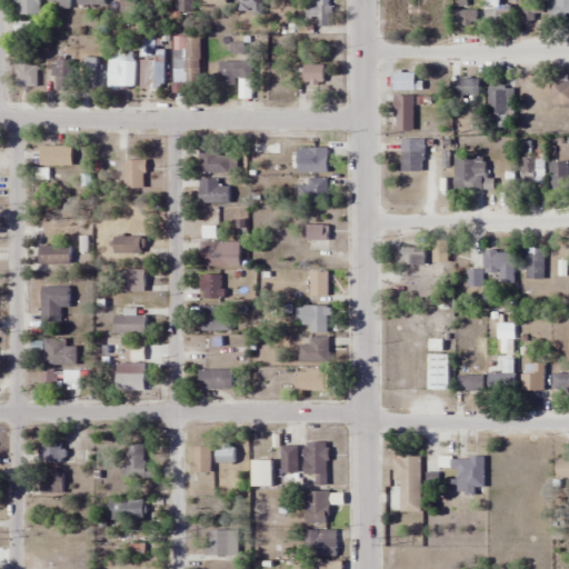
[(39,0),(10,0),(11,6),(18,6),(18,16),(39,16),(39,0)]
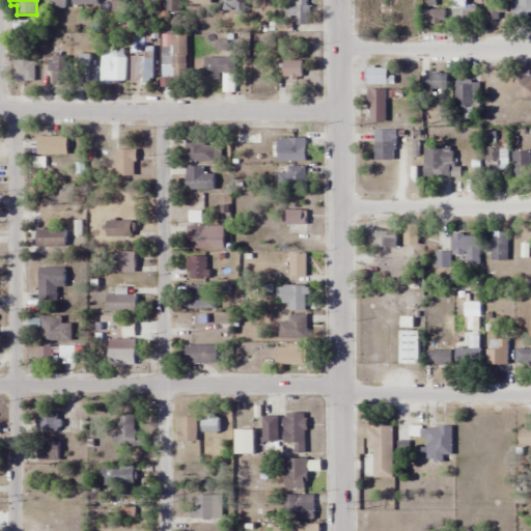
[(126,0),(110,0),(110,12),(126,12),(126,0)]
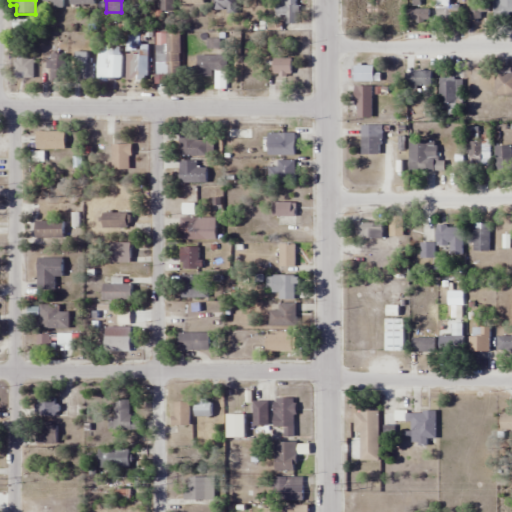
[(235,0),(214,0),(214,10),(235,10),(235,0)]
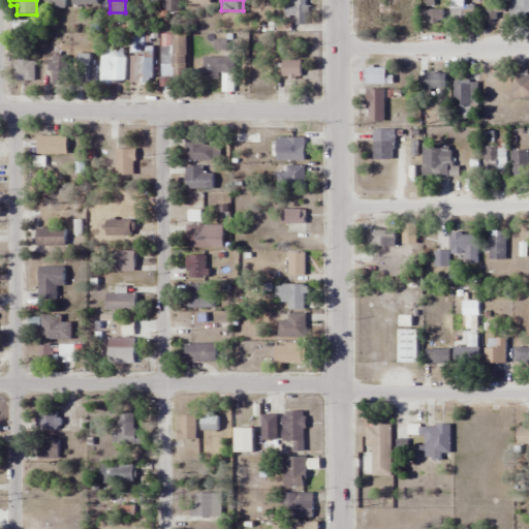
[(305,0),(284,0),(285,16),(296,16),(296,25),(305,25),(305,0)]
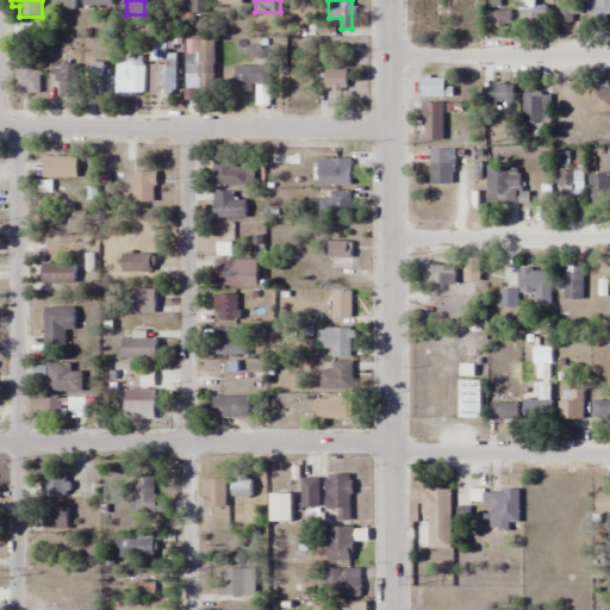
[(547,20),(547,5),(536,5),(536,0),(520,0),(520,20),(547,20)]
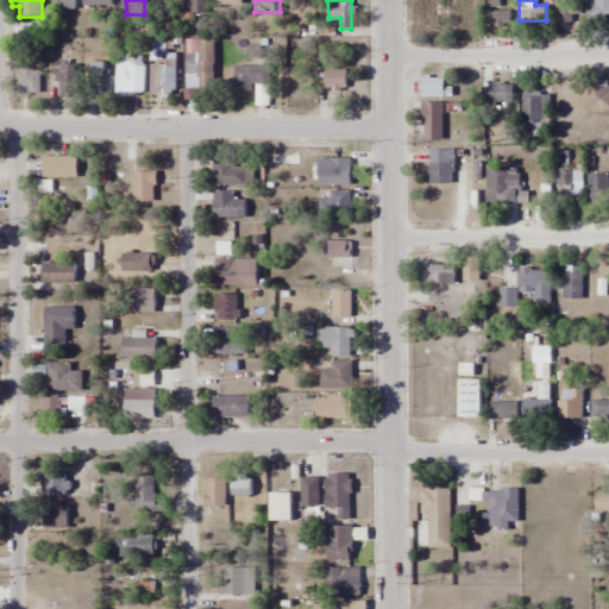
[(582,0),(559,0),(560,22),(583,22),(582,0)]
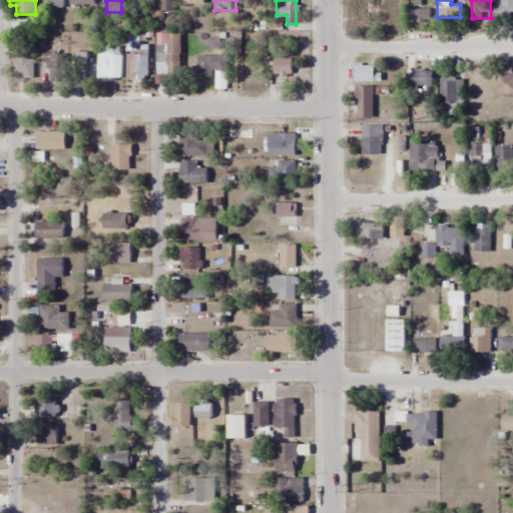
[(512,0),(500,0),(500,17),(512,17),(512,0)]
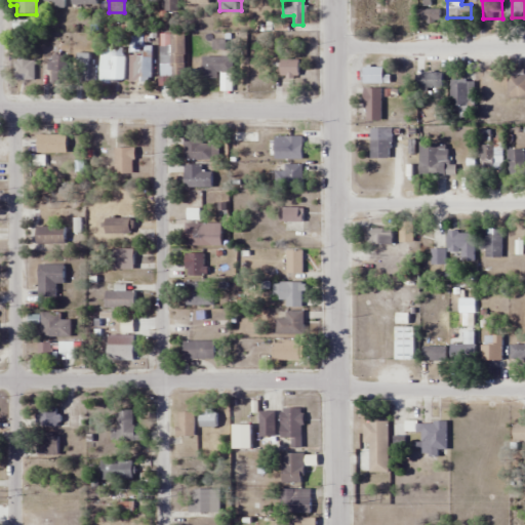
[(439,22),(439,9),(416,9),(416,22),(439,22)]
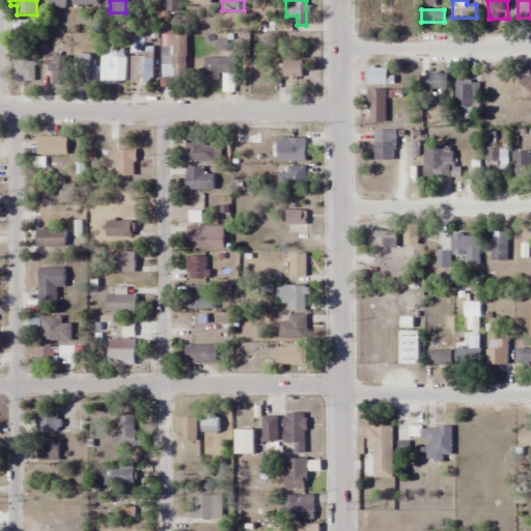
[(186,35),(163,34),(163,55),(161,55),(161,86),(171,86),(171,77),(186,77),(186,35)]
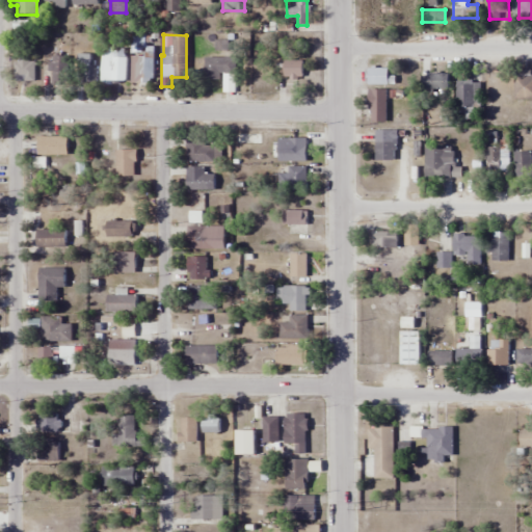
[(137,55),(137,79),(153,79),(153,47),(144,47),(144,55),(137,55)]
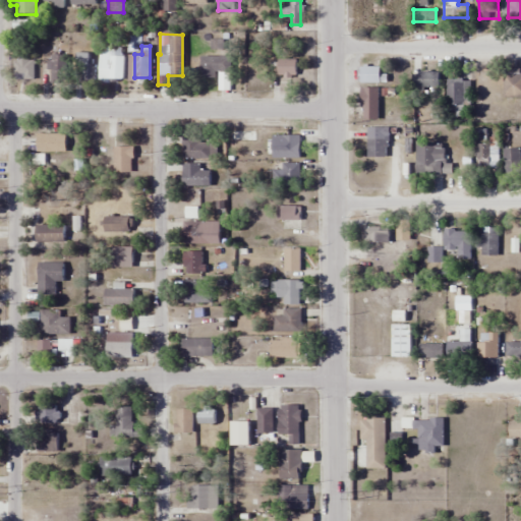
[(100,50),(100,82),(122,82),(122,50),(100,50)]
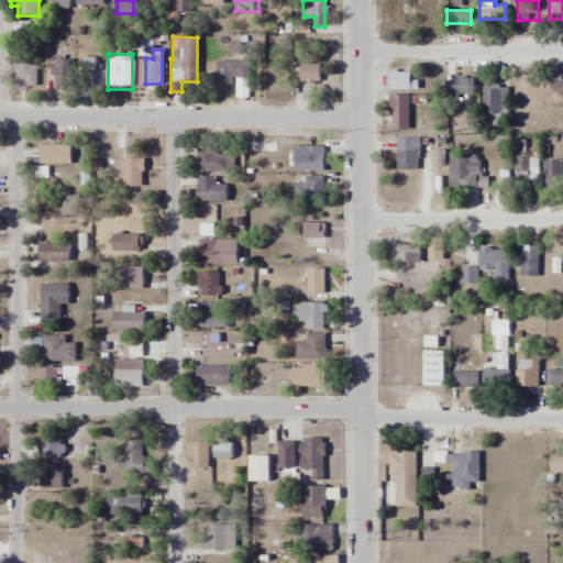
[(81,89),(101,89),(101,58),(81,58),(81,89)]
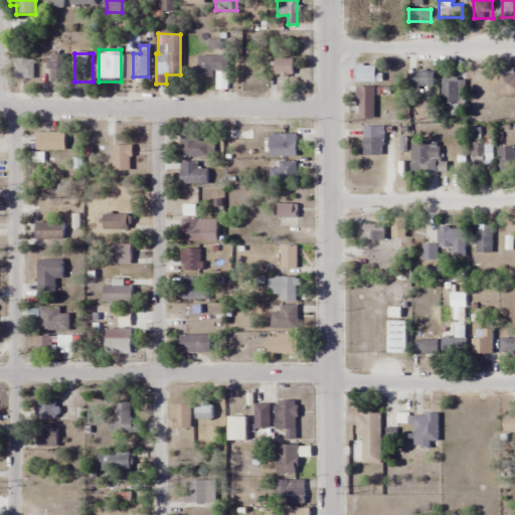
[(65,54),(49,54),(49,82),(65,82),(65,54)]
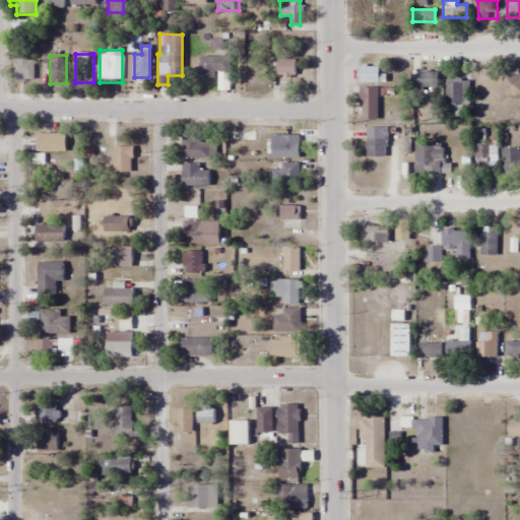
[(34,79),(34,57),(14,57),(14,79),(34,79)]
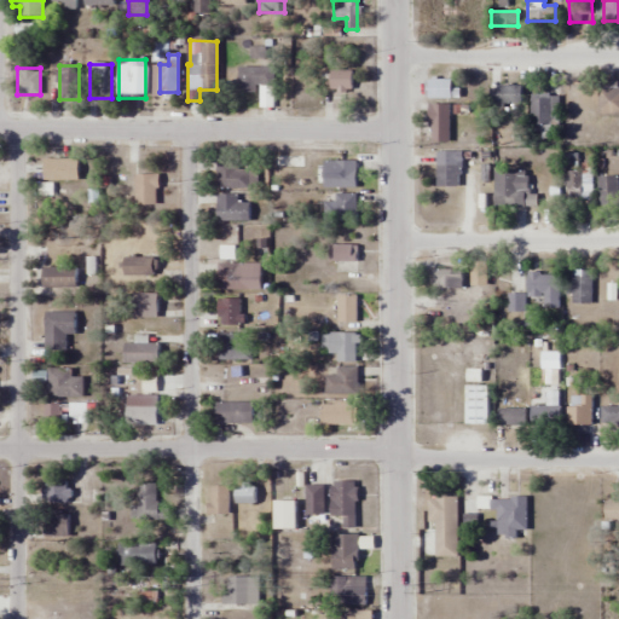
[(272,92),(272,68),(237,68),(237,92),(272,92)]
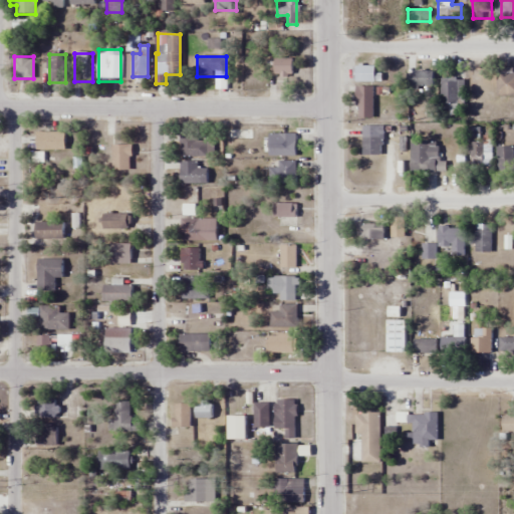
[(291,76),(291,58),(273,58),(273,76),(291,76)]
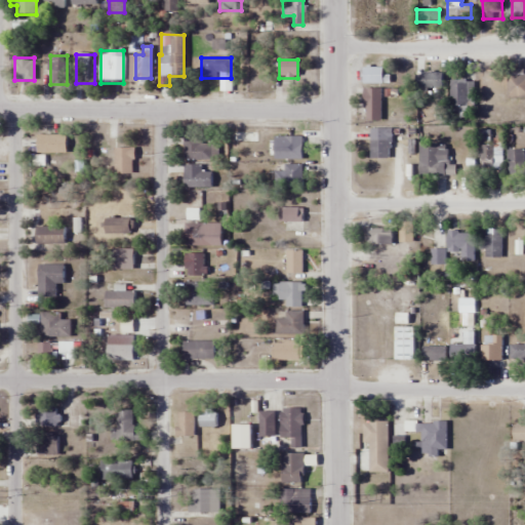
[(360,68),(360,83),(386,83),(386,68),(360,68)]
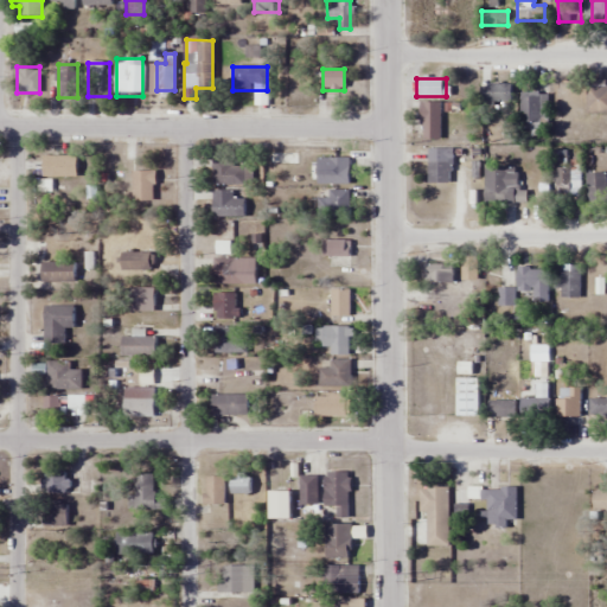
[(512,102),(512,84),(486,84),(486,102),(512,102)]
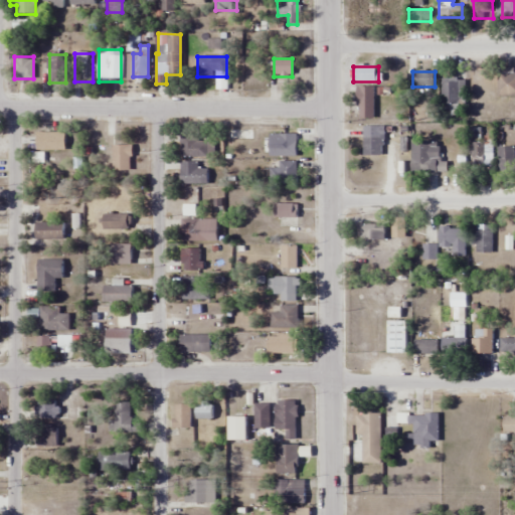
[(514,73),(497,73),(497,97),(514,96),(514,73)]
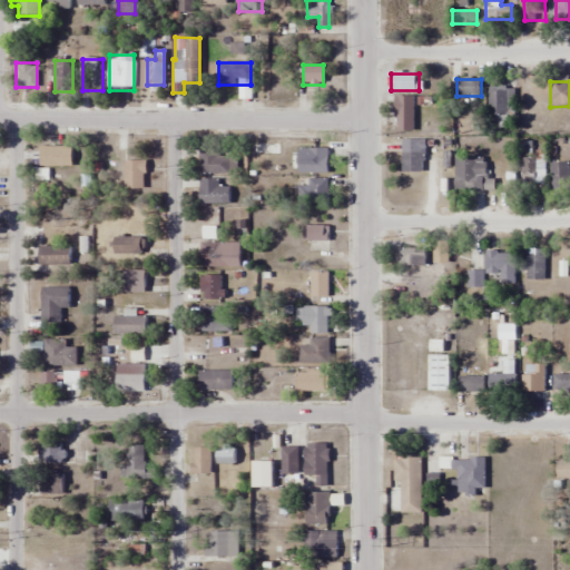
[(509,88),(489,88),(488,117),(508,118),(509,88)]
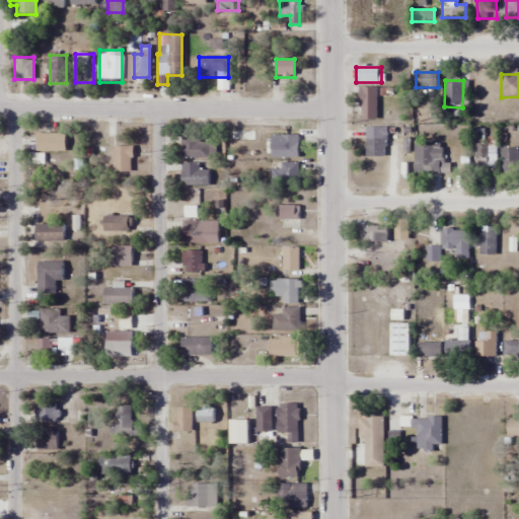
[(377,120),(377,87),(360,87),(360,120),(377,120)]
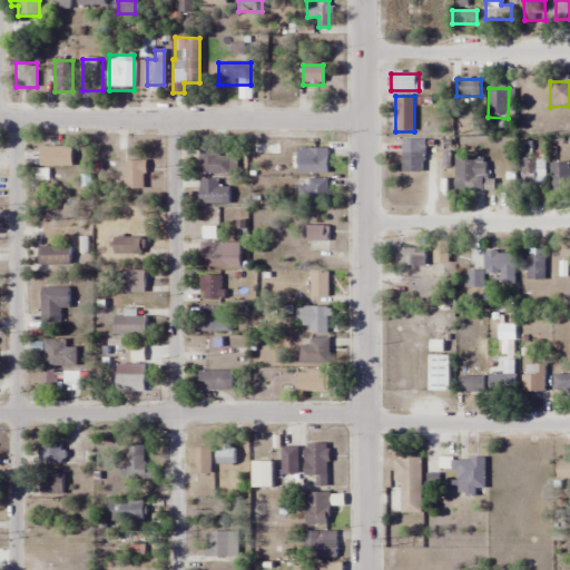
[(402,173),(421,173),(422,140),(402,140),(402,173)]
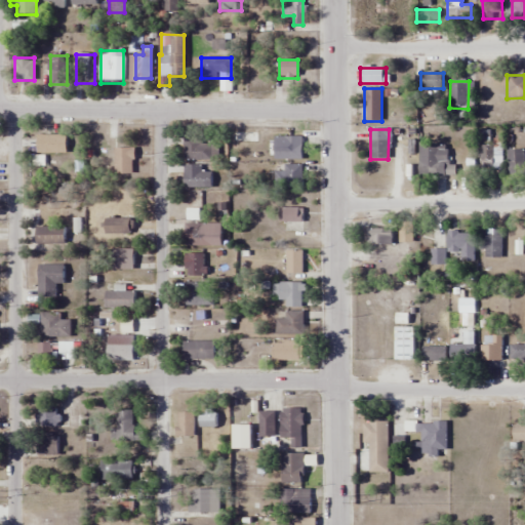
[(37,153),(67,153),(67,135),(37,135),(37,153)]
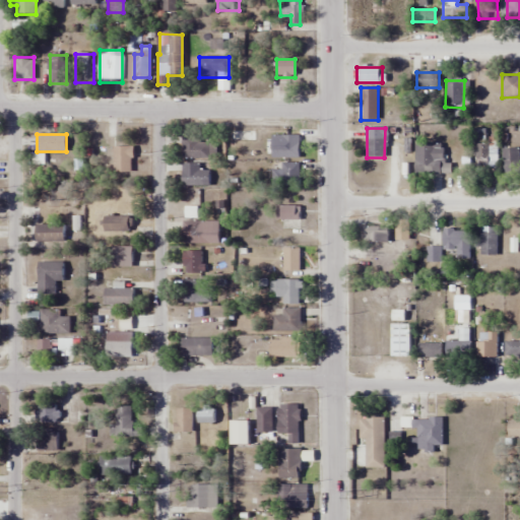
[(209,135),(182,135),(182,158),(209,158),(209,135)]
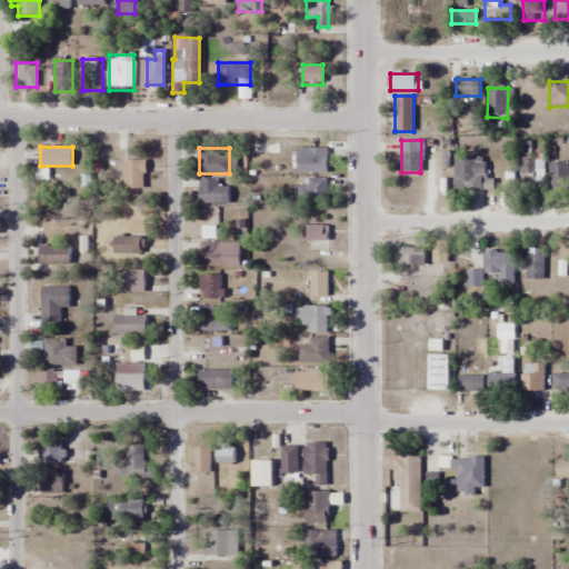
[(308,157),(298,157),(298,173),(328,173),(328,148),(308,148),(308,157)]
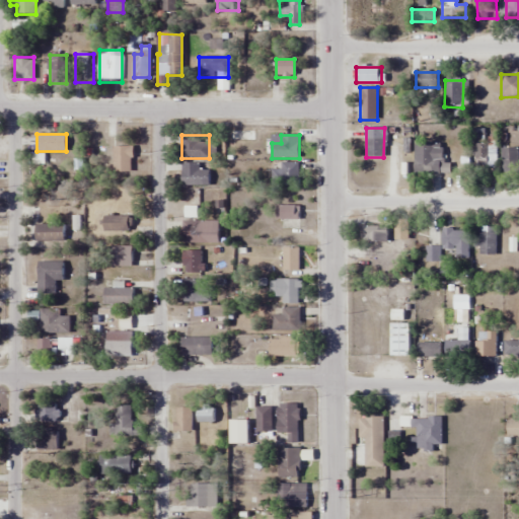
[(414,174),(441,174),(441,142),(414,142),(414,174)]
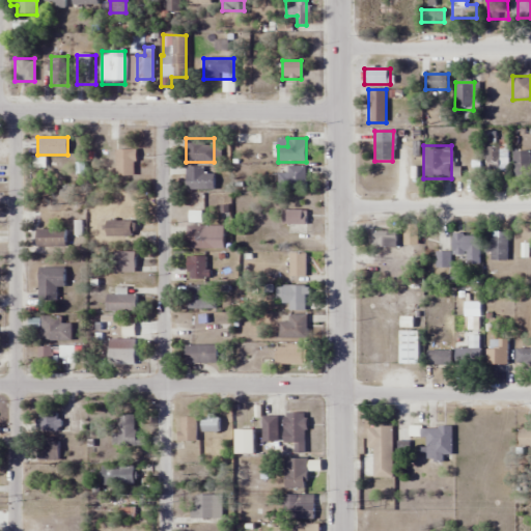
[(505,146),(484,146),(484,172),(505,172),(505,146)]
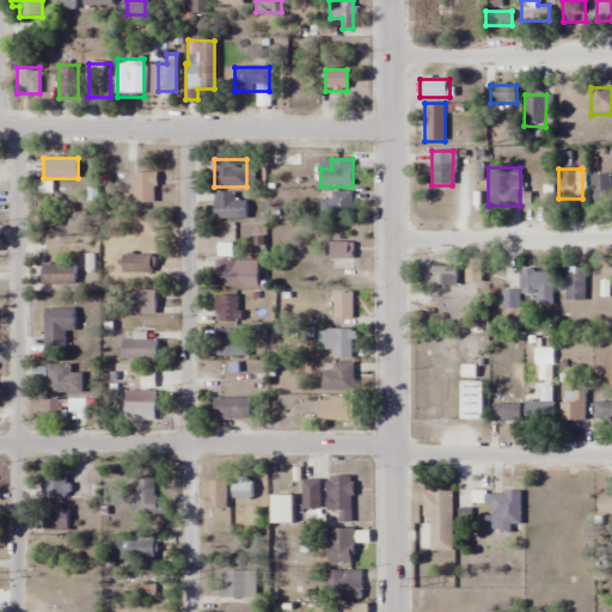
[(155,203),(155,173),(133,173),(133,203),(155,203)]
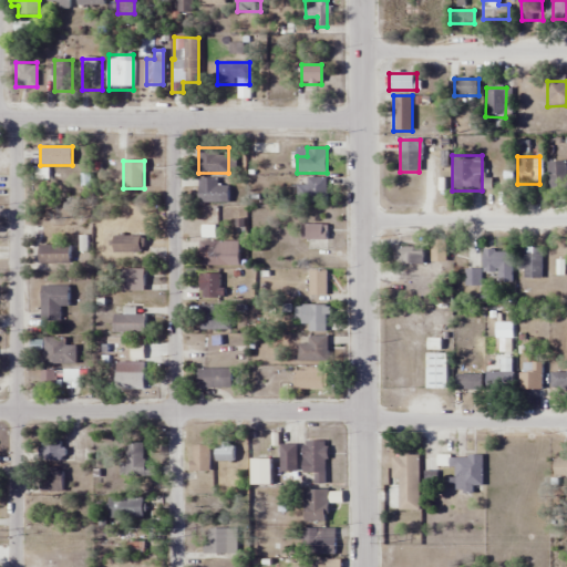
[(566,162),(548,162),(548,192),(566,192),(566,162)]
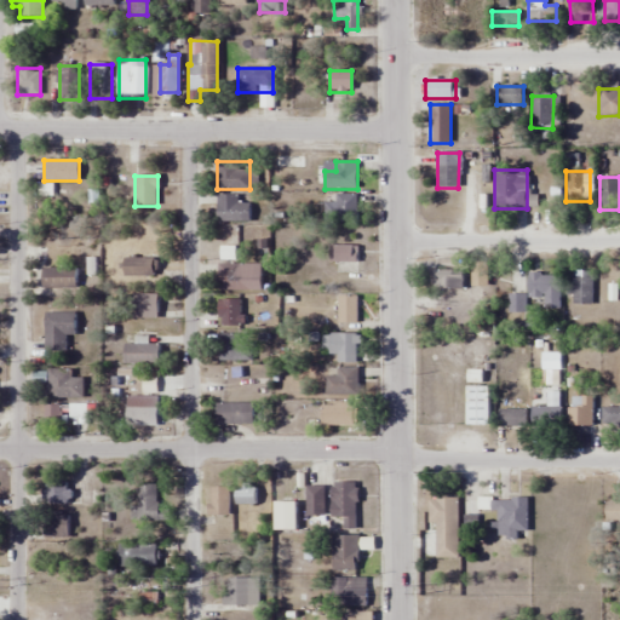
[(239,204),(239,195),(217,195),(217,223),(251,223),(251,204),(239,204)]
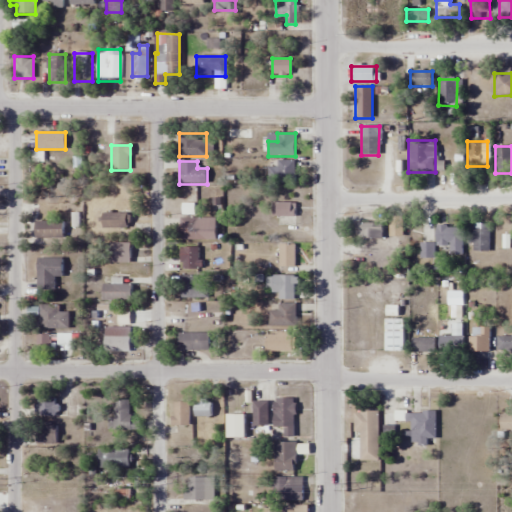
[(277,167),(268,167),(268,182),(295,182),(295,161),(277,161),(277,167)]
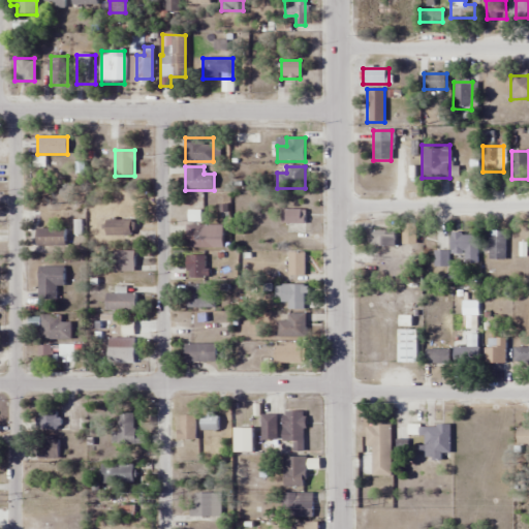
[(303,211),(280,211),(280,224),(303,224),(303,211)]
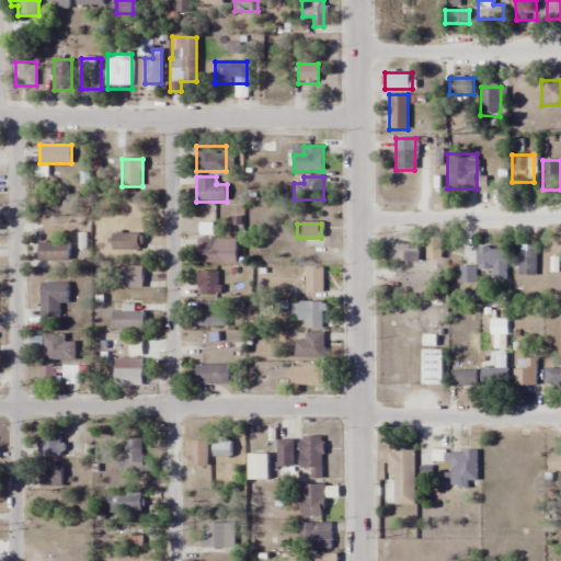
[(142,233),(113,232),(112,255),(141,256),(142,233)]
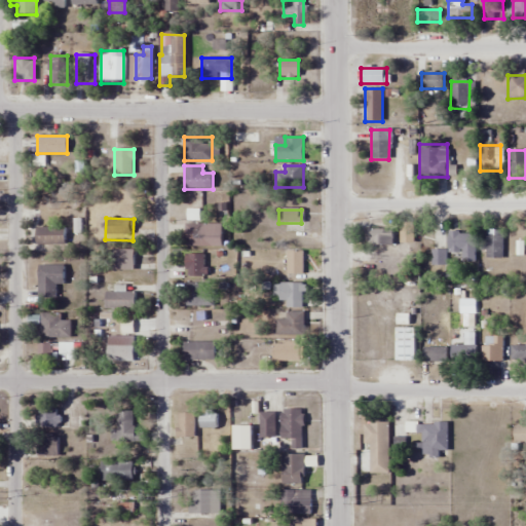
[(185,249),(213,249),(213,231),(202,231),(202,225),(185,225),(185,249)]
